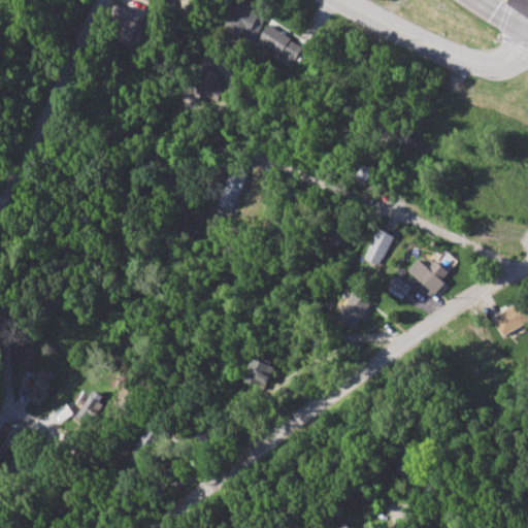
[(266,10),(238,1),(228,31),(255,40),(266,10)]
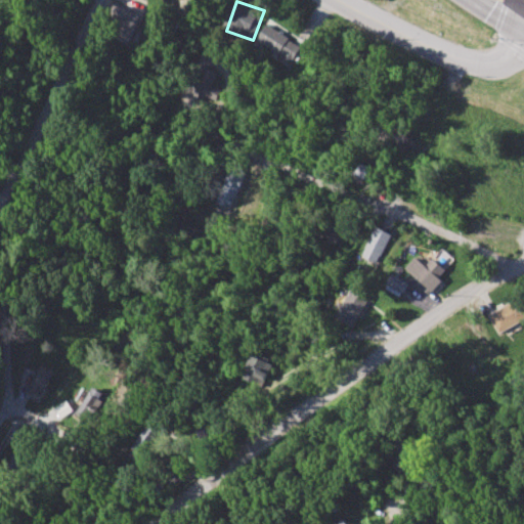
[(138,13),(117,7),(107,37),(128,44),(138,13)]
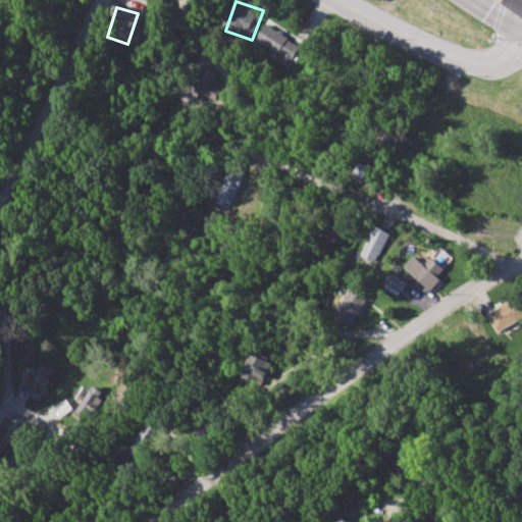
[(302,44),(265,25),(257,43),(293,60),(302,44)]
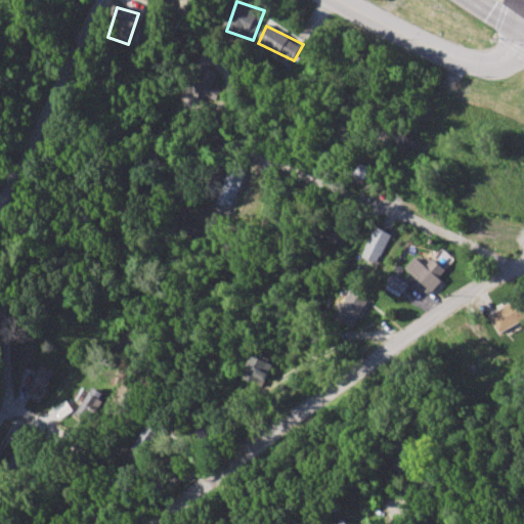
[(193,95),(216,104),(222,90),(213,86),(218,72),(205,67),(193,95)]
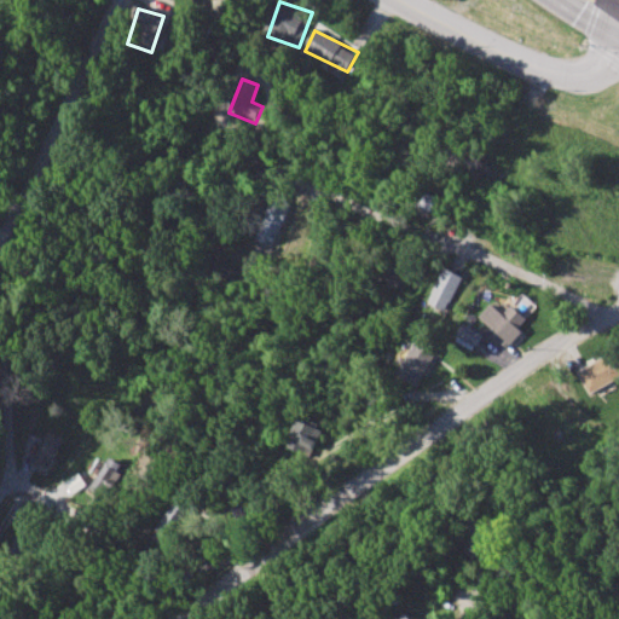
[(440,197),(427,191),(420,212),(433,217),(440,197)]
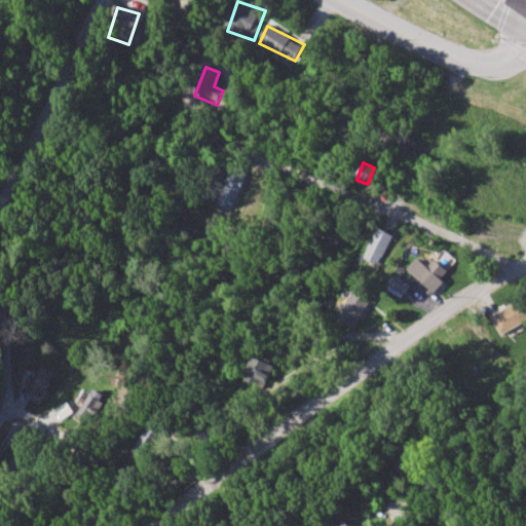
[(221,204),(236,209),(248,168),(233,164),(221,204)]
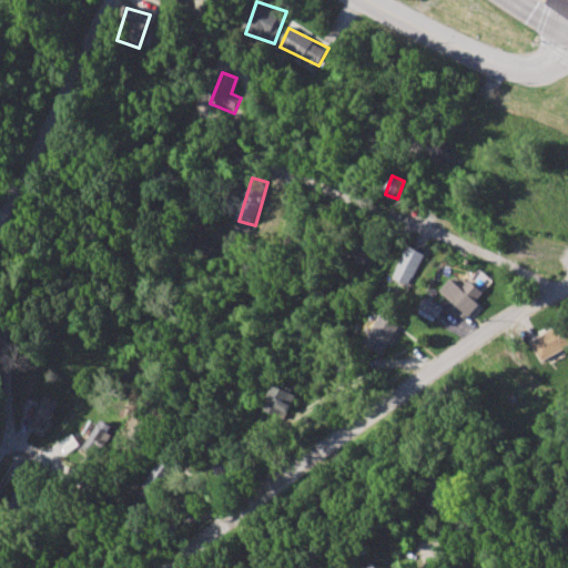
[(427,253),(409,245),(394,280),(411,287),(427,253)]
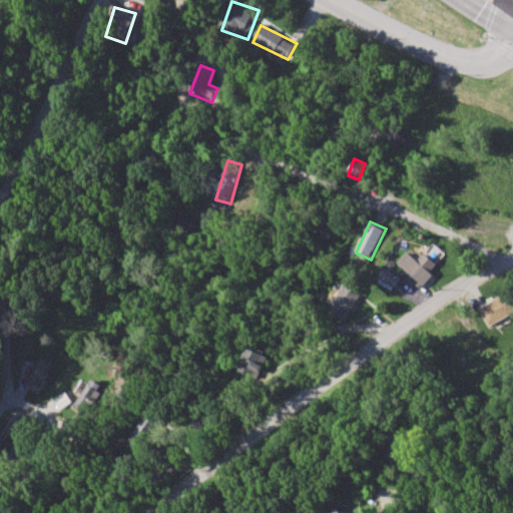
[(424,286),(434,276),(429,271),(446,253),(434,242),(418,260),(409,251),(399,262),(424,286)]
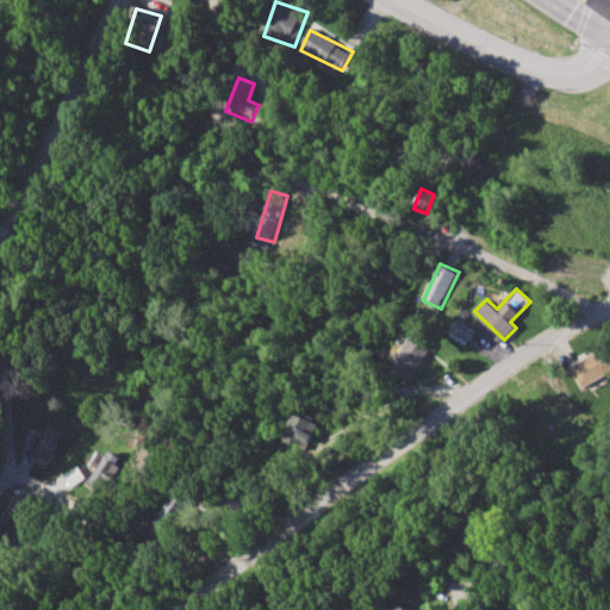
[(468,346),(478,329),(459,318),(449,336),(468,346)]
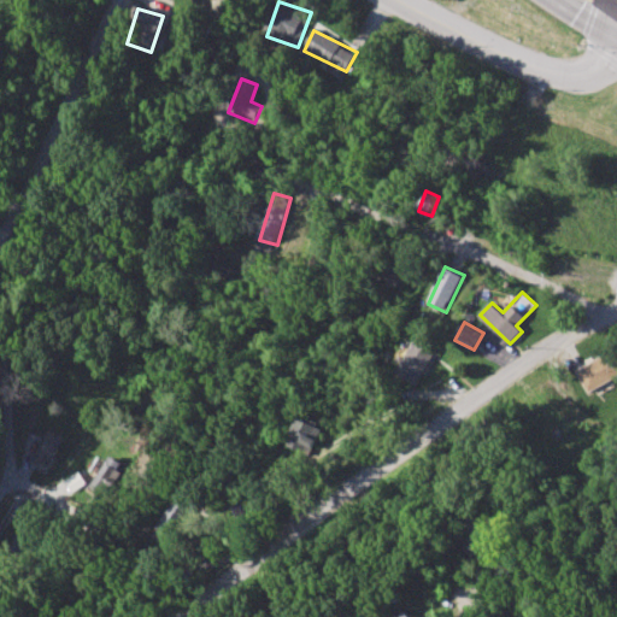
[(399,377),(421,385),(436,344),(415,335),(399,377)]
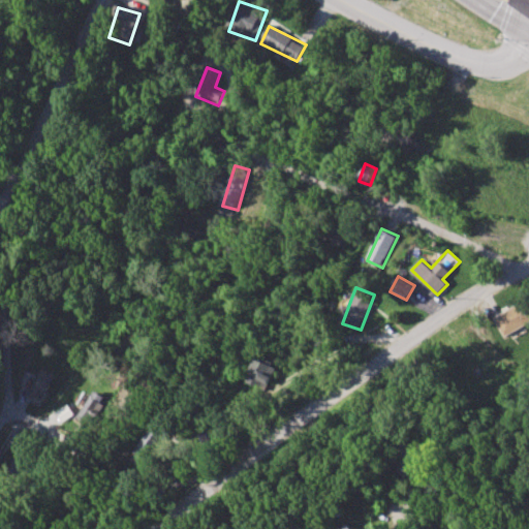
[(528,322),(528,305),(527,301),(494,317),(503,337),(528,322)]
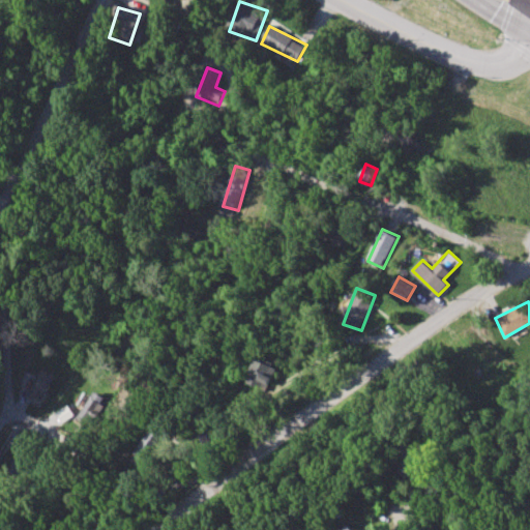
[(274,366),(253,359),(245,383),(266,390),(274,366)]
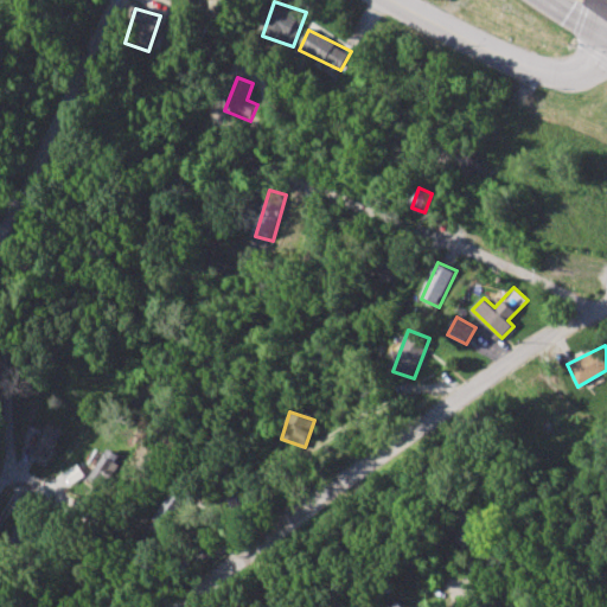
[(48,460),(62,430),(45,422),(31,452),(48,460)]
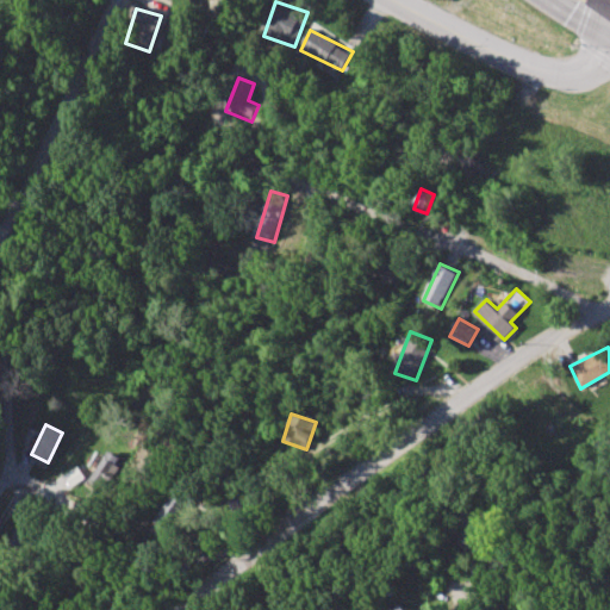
[(112,486),(124,460),(106,452),(94,477),(112,486)]
